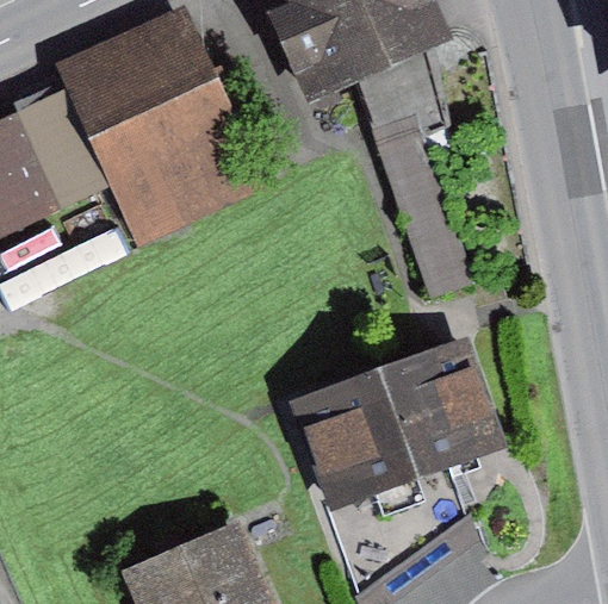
[(436,0),(283,0),(265,8),(305,100),(363,73),(425,47),(452,35),(436,0)]
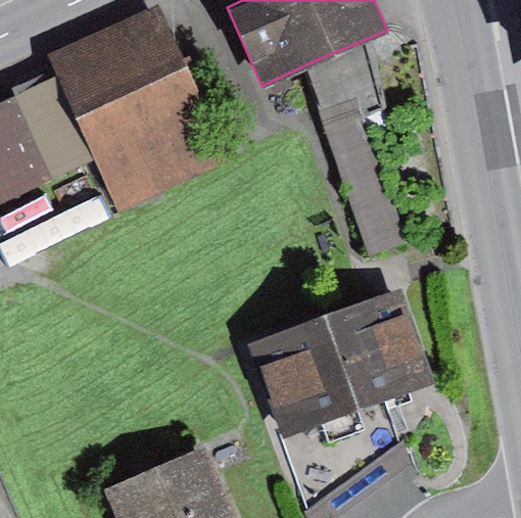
[(64,75),(0,103),(0,204),(91,161),(117,217),(233,162),(158,3),(53,52),(64,75)]
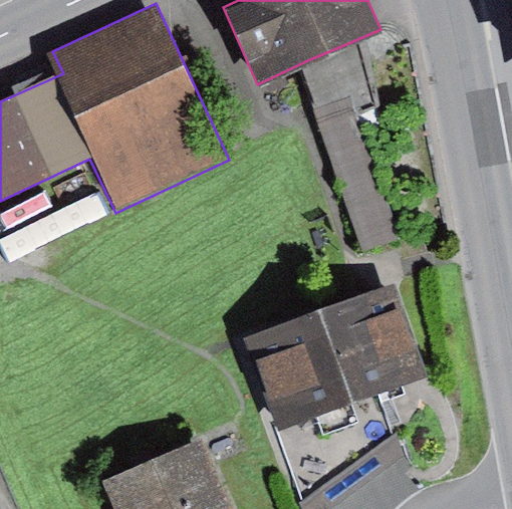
[(374,104),(357,39),(305,61),(324,134),(320,139),(358,252),(401,240),(354,112),(374,104)]
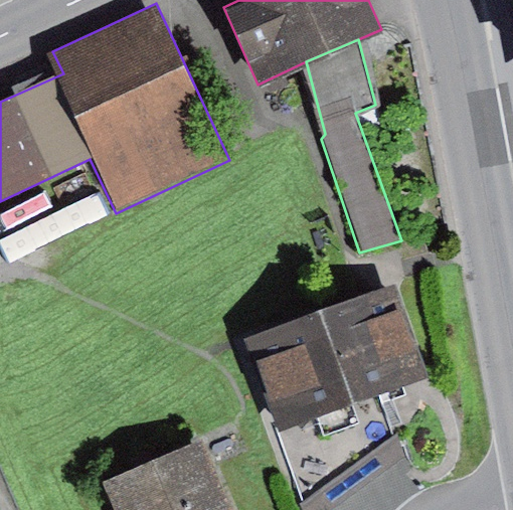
[(394,284),(246,336),(280,429),(428,376),(394,284)]
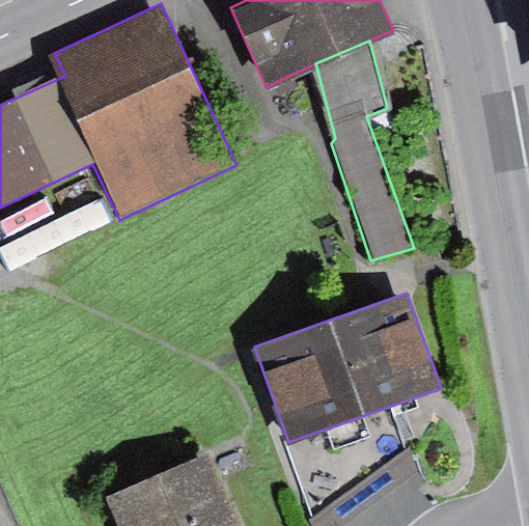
[(237,525),(207,452),(109,493),(122,525),(237,525)]
